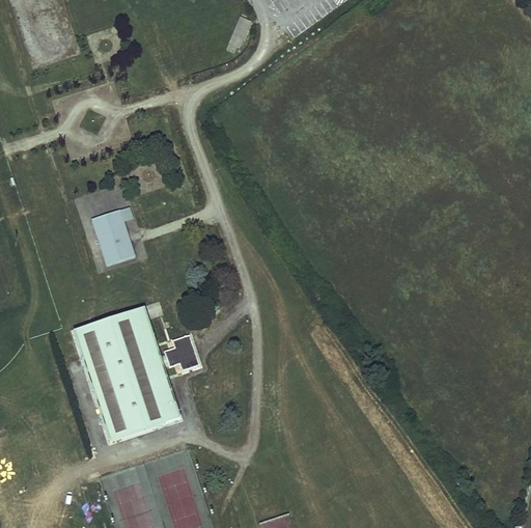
[(229,42),(240,46),(250,21),(240,16),(229,42)]
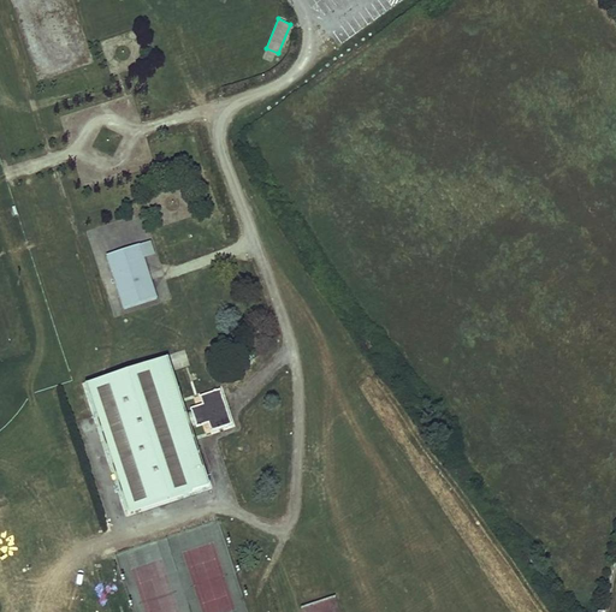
[(149,239),(140,242),(143,255),(154,251),(149,239)]
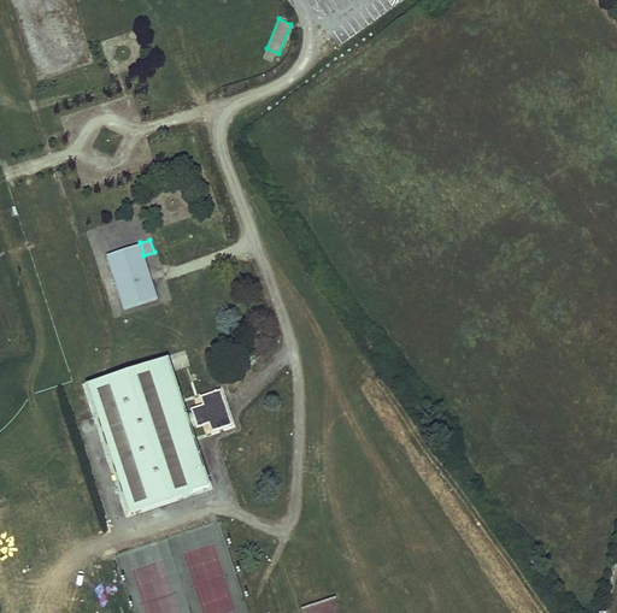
[(123,306),(157,295),(150,273),(144,255),(140,242),(106,253),(123,306)]
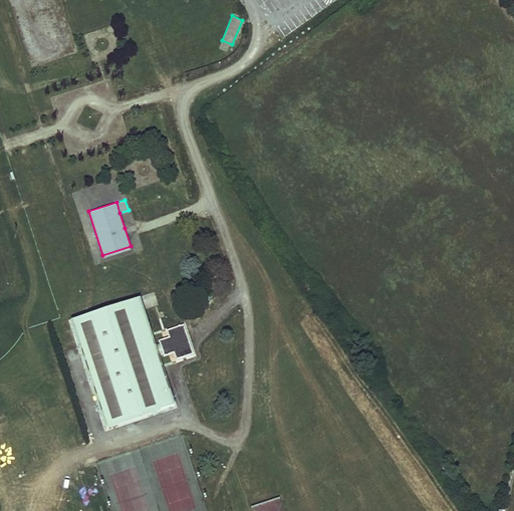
[(174,403),(139,296),(70,319),(105,426),(174,403)]
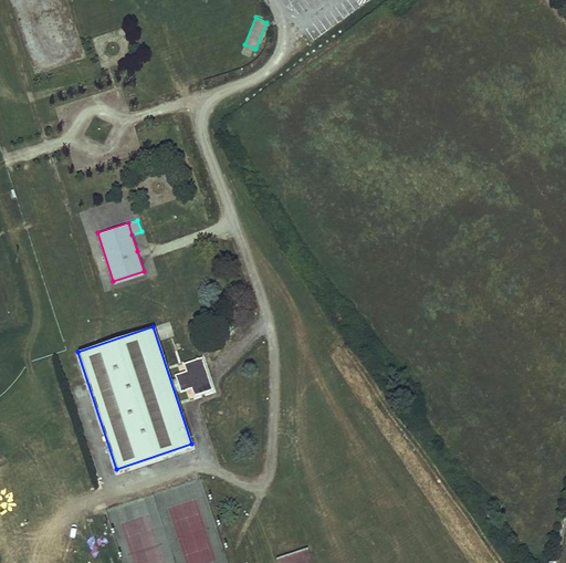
[(187,369),(175,374),(180,389),(191,385),(194,393),(211,387),(201,355),(184,361),(187,369)]
